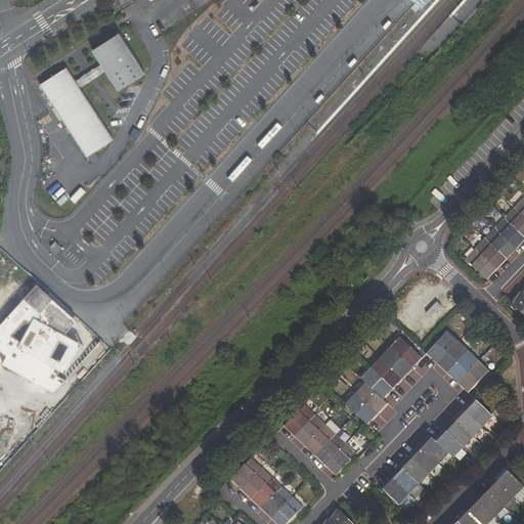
[(105,71),(119,91),(145,74),(119,34),(93,51),(101,64),(105,71)]
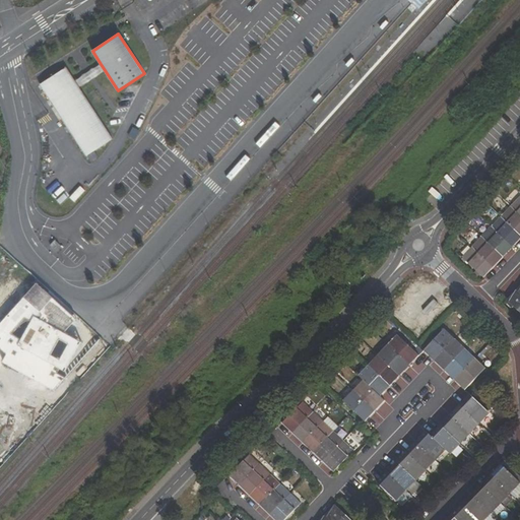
[(74,81),(78,87),(105,70),(101,64),(74,81)]
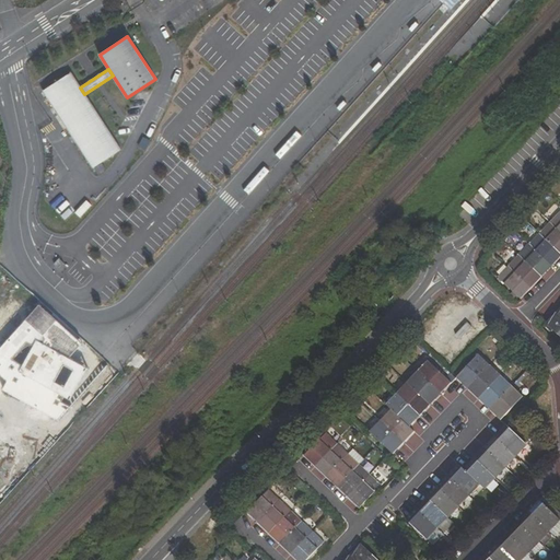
[(80,88),(71,73),(44,92),(93,168),(120,150),(84,94),(80,88)]
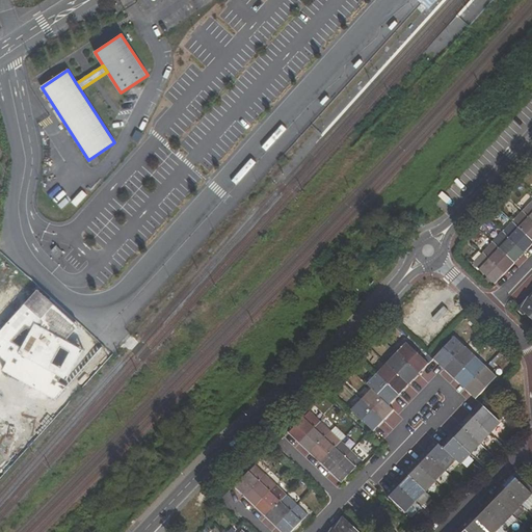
[(531,218),(524,211),(513,221),(531,238),(531,218)]
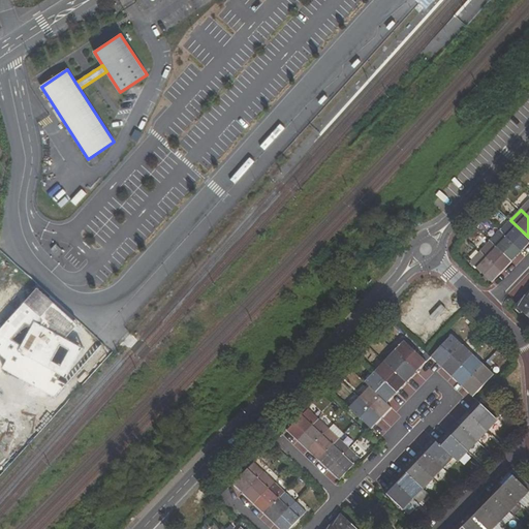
[(523,252),(528,246),(527,245),(528,242),(528,237),(510,220),(501,231),(521,250),(523,252)]
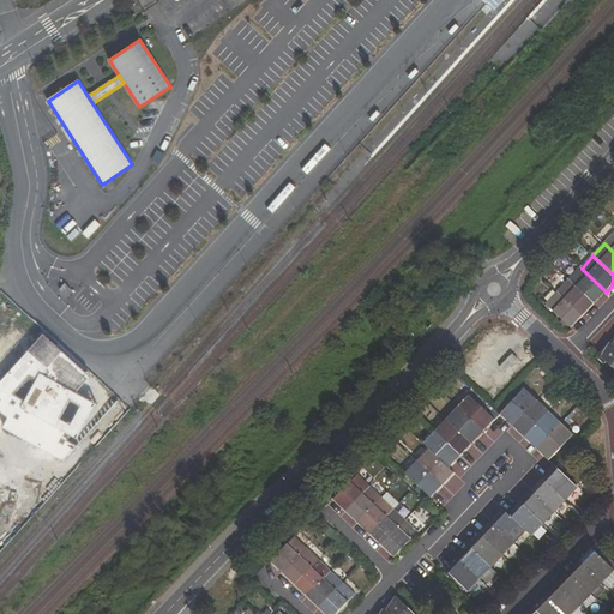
[(596,304),(601,298),(600,296),(605,290),(582,269),(570,280),(594,302),(596,304)]
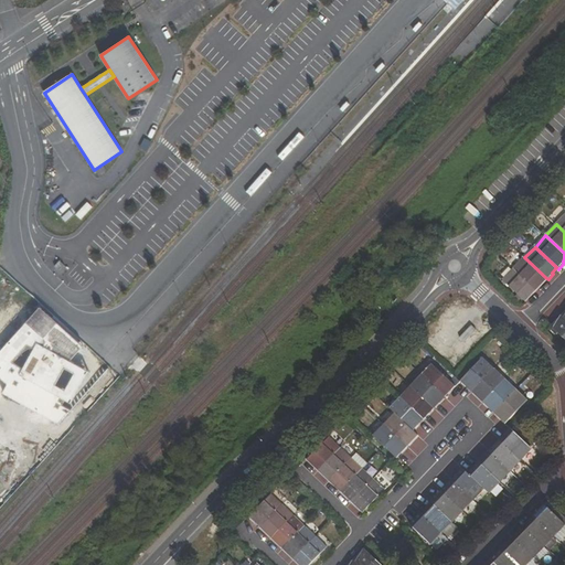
[(0,343),(13,315),(10,312),(14,291),(17,281),(18,272),(17,267),(7,265),(0,258),(0,253),(2,251),(0,248),(0,343)]
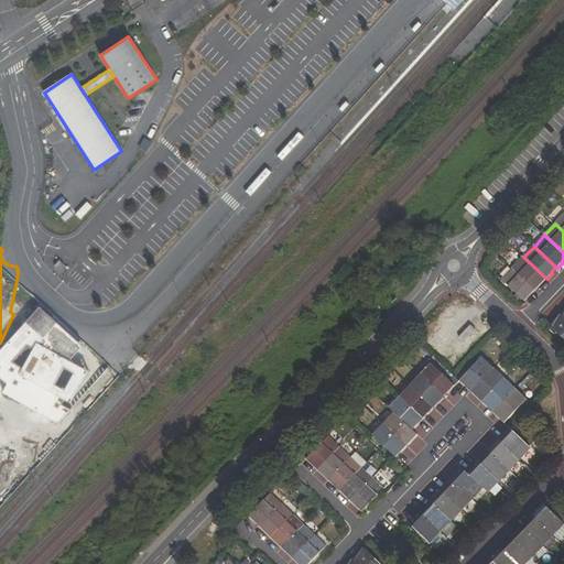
[(537,291),(542,284),(540,283),(545,278),(523,257),(513,268),(534,289),(537,291)]
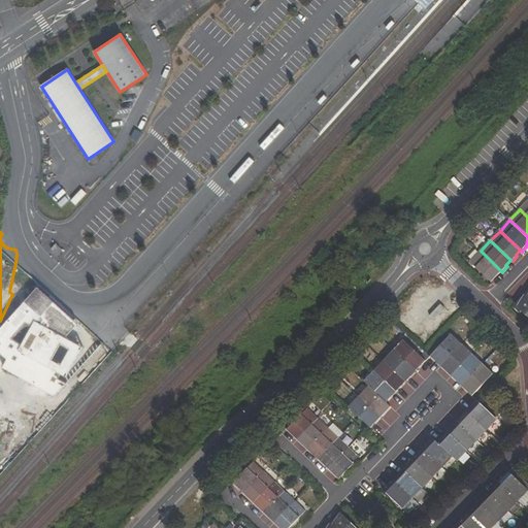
[(497,277),(496,275),(500,270),(481,251),(470,261),(492,283),(497,277)]
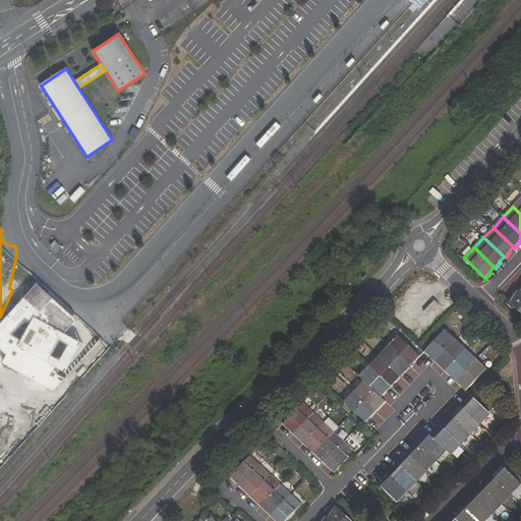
[(520,312),(520,293),(518,291),(511,303),(520,312)]
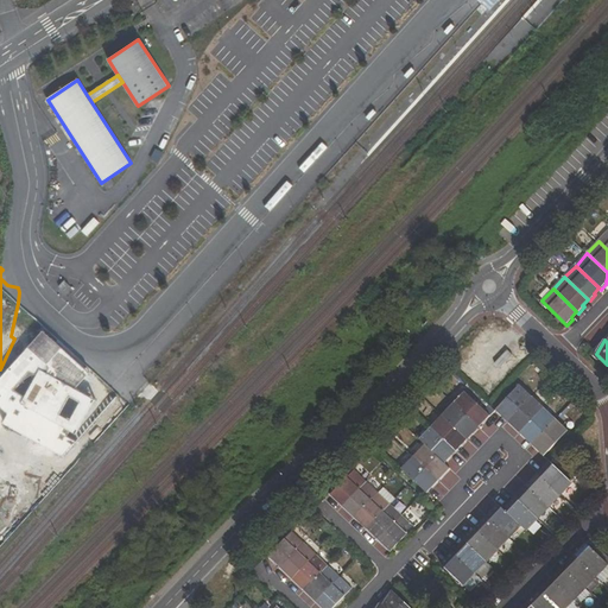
[(496,410),(502,416),(505,413),(511,418),(532,396),(520,385),(496,410)]
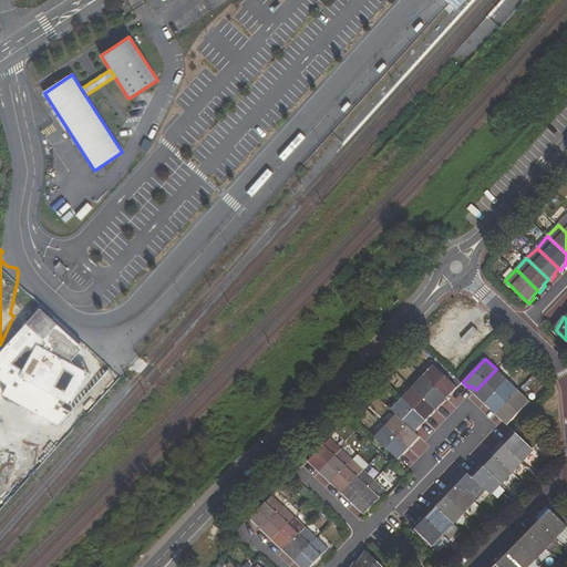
[(454,393),(452,391),(457,385),(434,364),(425,375),(447,397),(449,398),(454,393)]
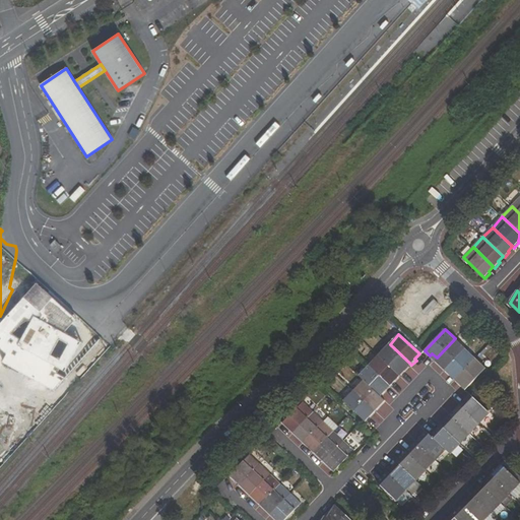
[(435,360),(440,365),(442,364),(447,368),(465,348),(455,338),(437,358),(435,360)]
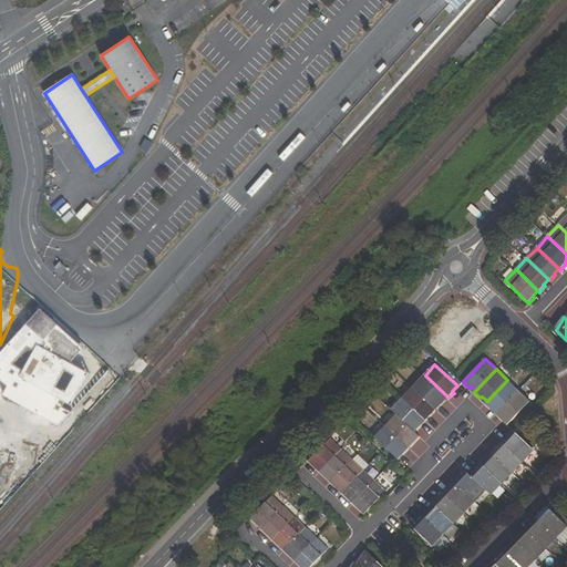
[(444,403),(442,401),(447,397),(425,375),(413,388),(435,408),(437,410),(444,403)]
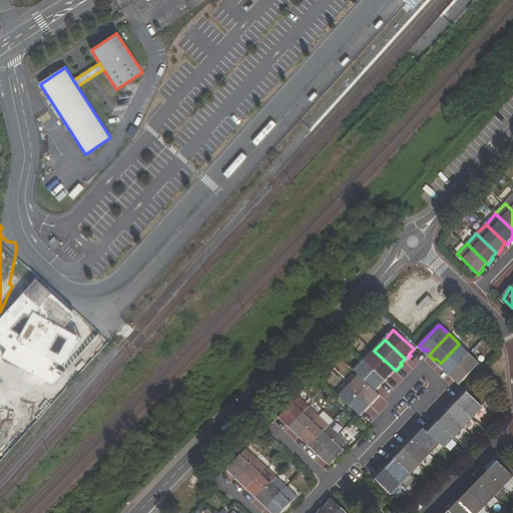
[(444,370),(446,368),(451,373),(469,353),(459,344),(441,363),(439,365),(444,370)]
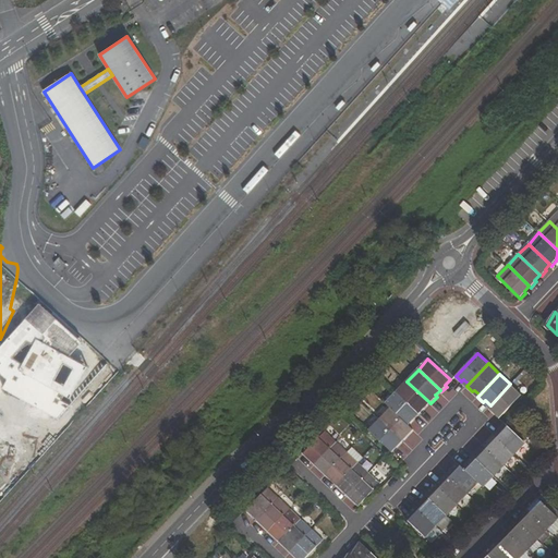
[(425,409),(423,407),(428,401),(407,381),(397,391),(419,412),(421,414),(425,409)]
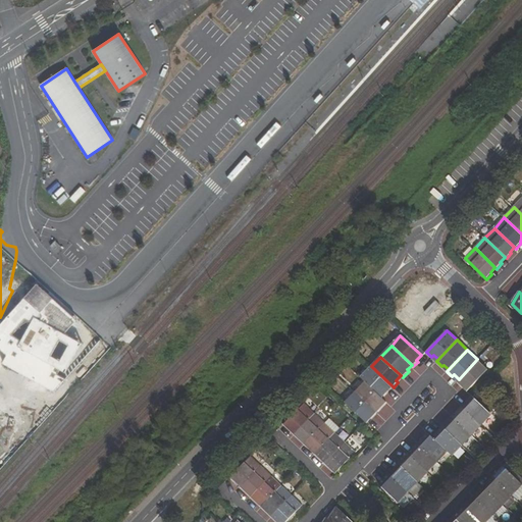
[(463,386),(465,384),(470,389),(488,370),(477,359),(459,379),(457,381),(463,386)]
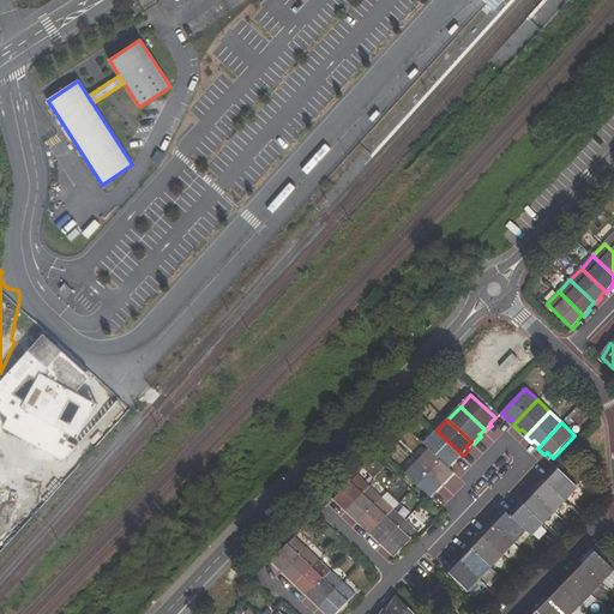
[(455,461),(461,453),(437,431),(425,444),(431,449),(451,469),(457,463),(455,461)]
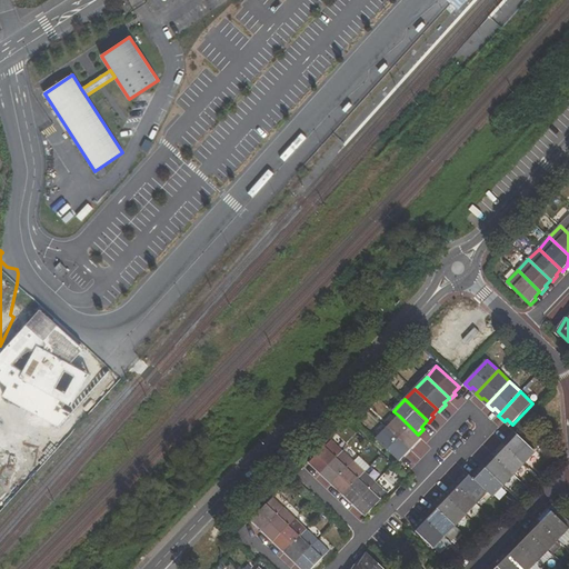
[(412,450),(417,445),(416,442),(420,437),(418,435),(399,416),(388,428),(410,448),(412,450)]
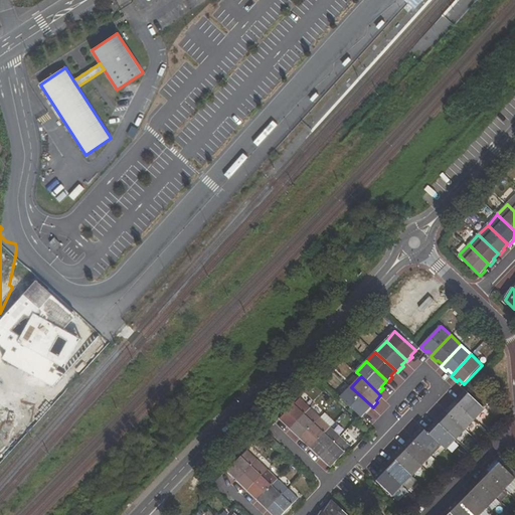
[(368,412),(366,410),(371,405),(351,387),(342,397),(363,417),(368,412)]
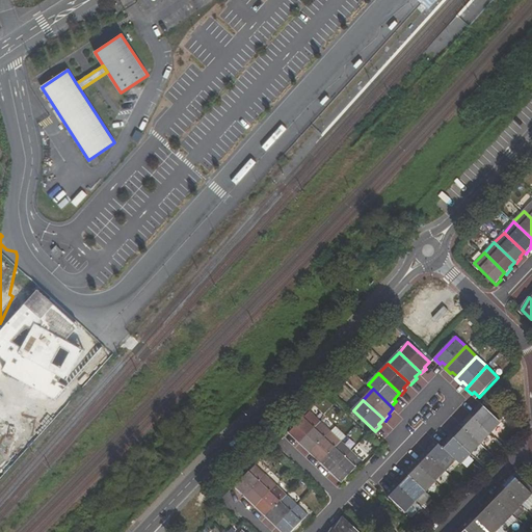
[(485,407),(476,419),(491,433),(501,423),(485,407)]
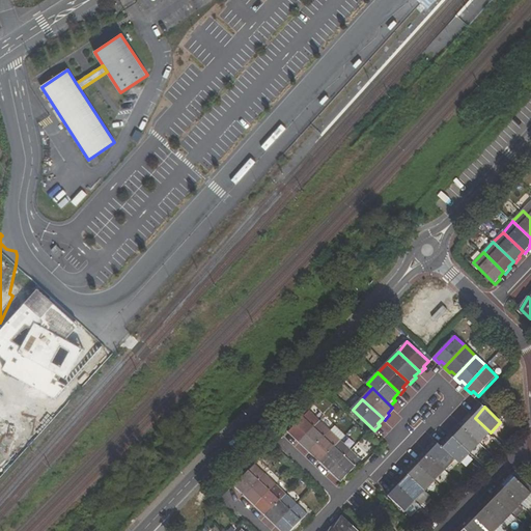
[(289,432),(295,437),(297,435),(303,440),(322,420),(311,411),(289,432)]
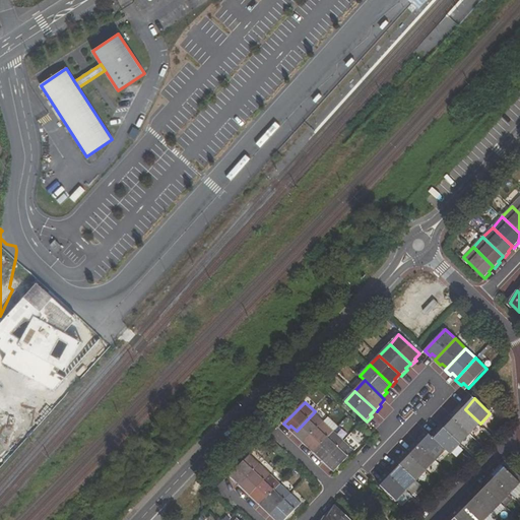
[(464,408),(456,420),(470,434),(480,424),(465,409),(464,408)]
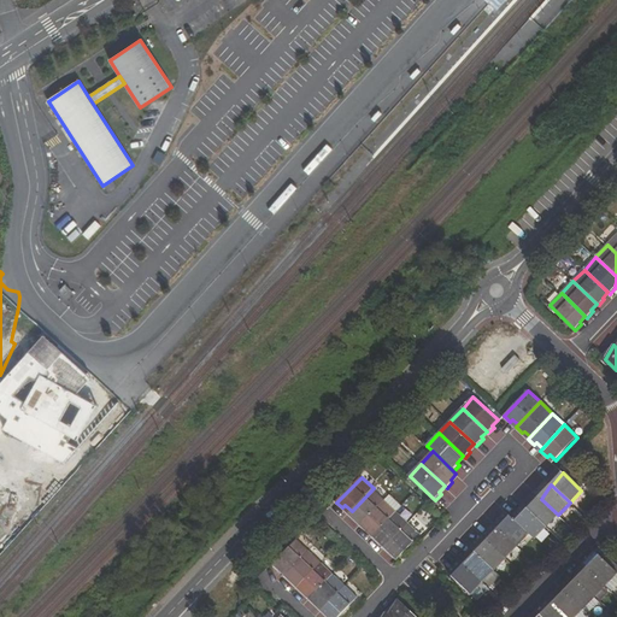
[(350,513),(356,521),(358,518),(364,524),(386,500),(374,488),(352,511),(350,513)]
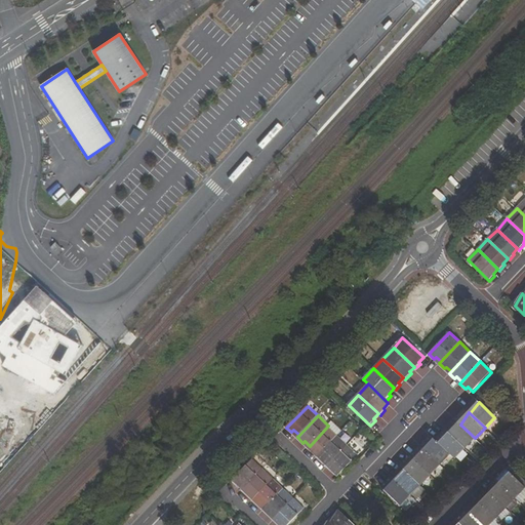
[(459,422),(451,434),(465,448),(475,438),(460,425),(459,422)]
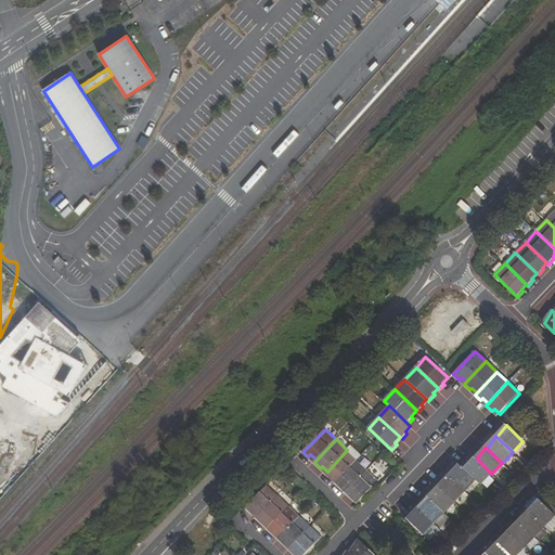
[(325,473),(331,478),(333,476),(339,481),(359,461),(347,450),(327,472),(325,473)]
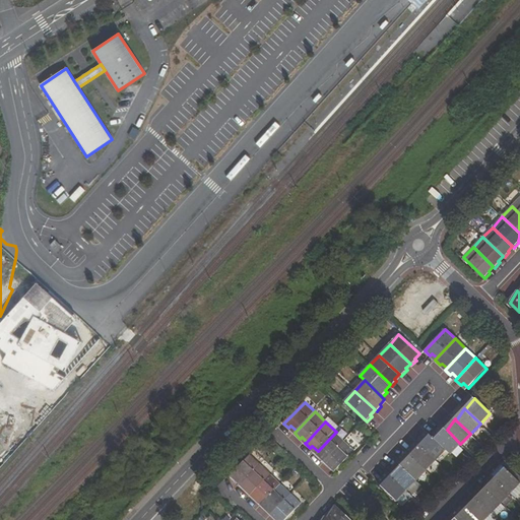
[(451,454),(460,444),(447,430),(445,429),(437,441),(447,450),(451,454)]
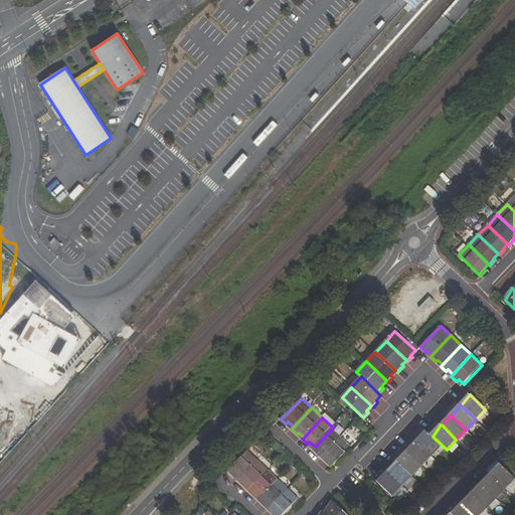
[(313,449),(317,453),(319,452),(324,457),(342,437),(333,427),(315,447),(313,449)]
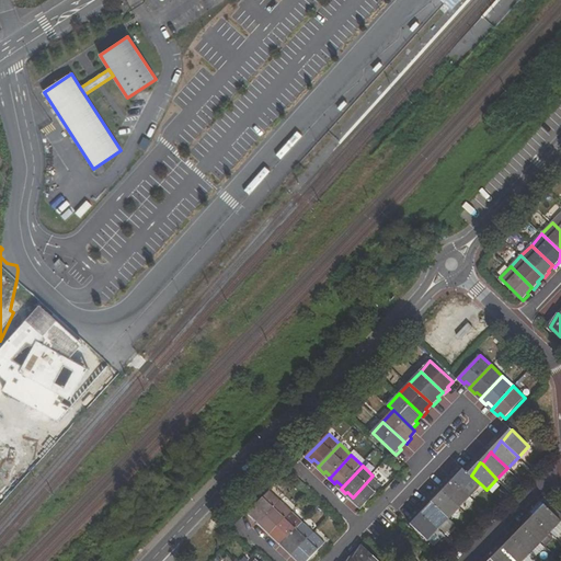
[(471,476),(466,470),(456,481),(472,496),(482,485),(471,476)]
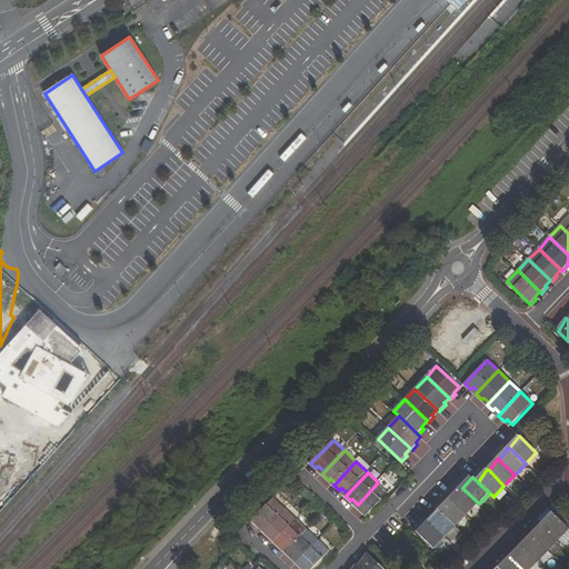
[(361,511),(363,509),(368,515),(389,492),(378,482),(358,505),(356,506),(361,511)]
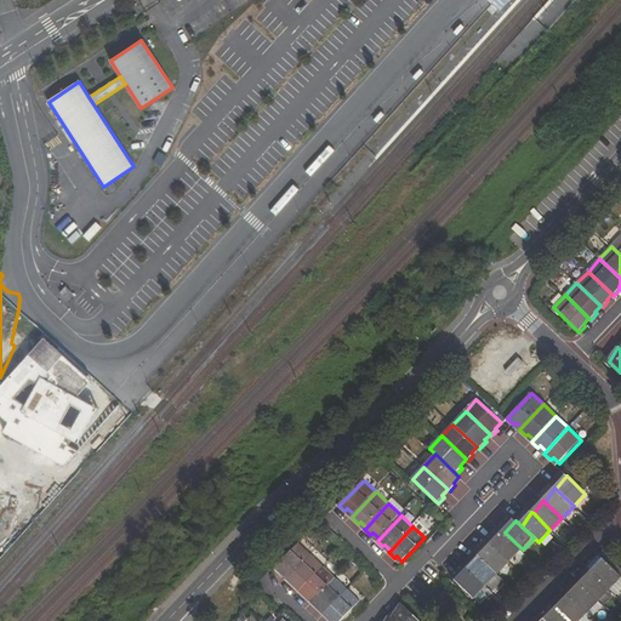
[(503,531),(494,545),(511,562),(523,550),(505,533),(503,531)]
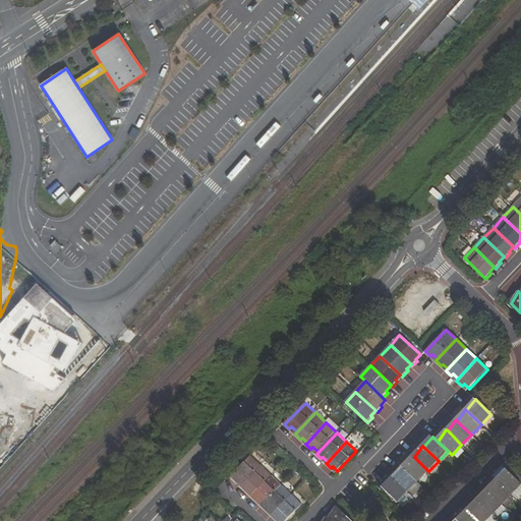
[(231,477),(236,482),(238,480),(243,485),(262,465),(251,456),(231,477)]
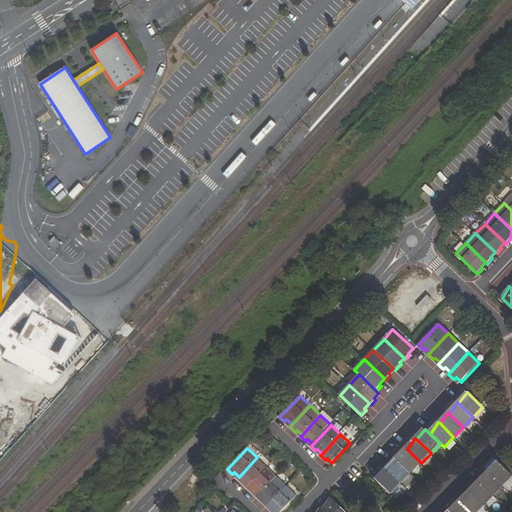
[(405,448),(397,460),(411,473),(421,463),(407,449),(405,448)]
